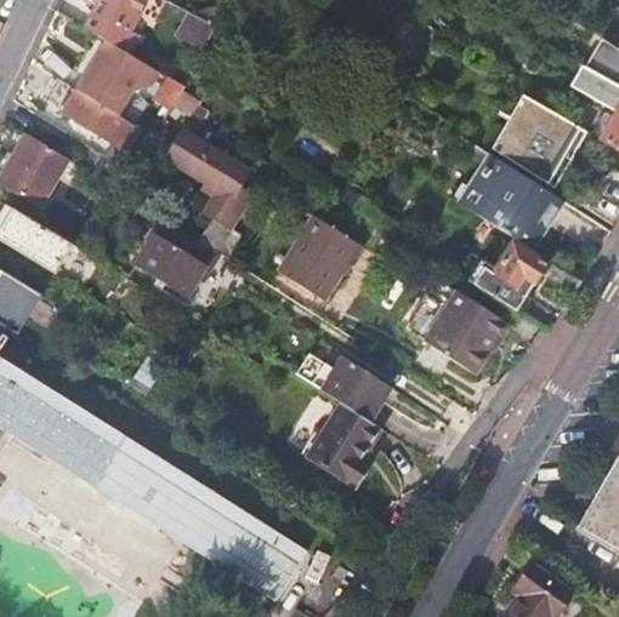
[(107,39),(130,52),(155,0),(100,0),(87,27),(107,39)]
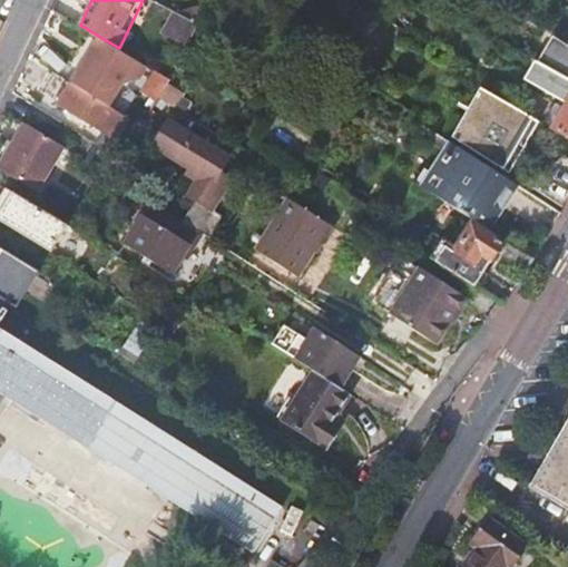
[(198,22),(174,10),(164,30),(187,42),(198,22)]
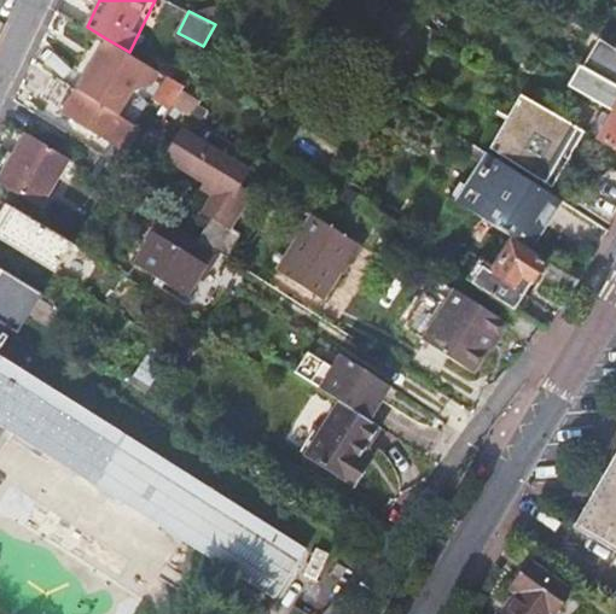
[(615,47),(599,37),(583,66),(587,68),(596,72),(615,83),(615,47)]
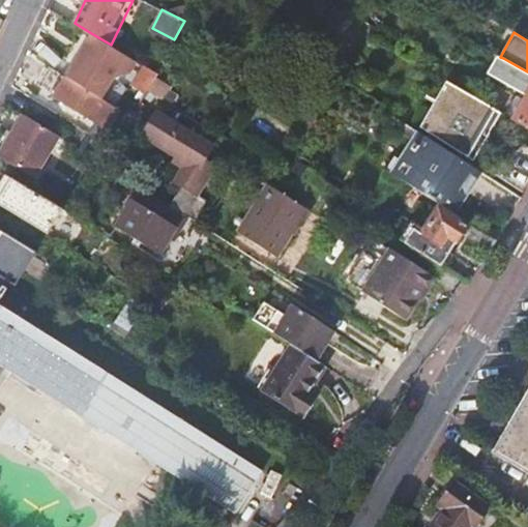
[(130,69),(136,60),(111,45),(91,33),(72,64),(93,78),(91,83),(104,91),(115,70),(130,69)]
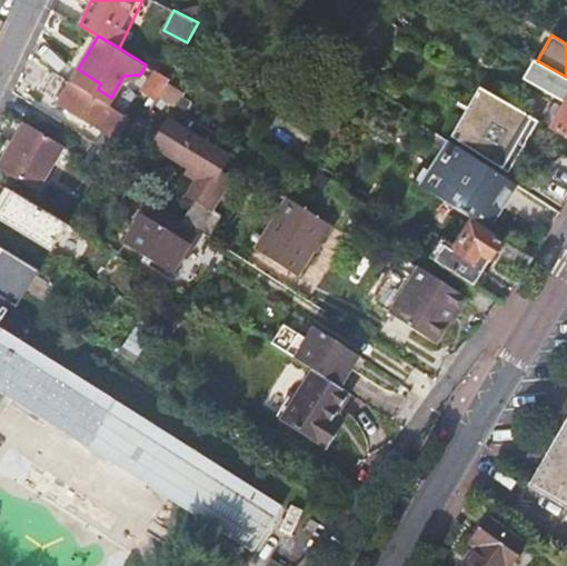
[(540,62),(537,69),(545,73),(548,67),(540,62)]
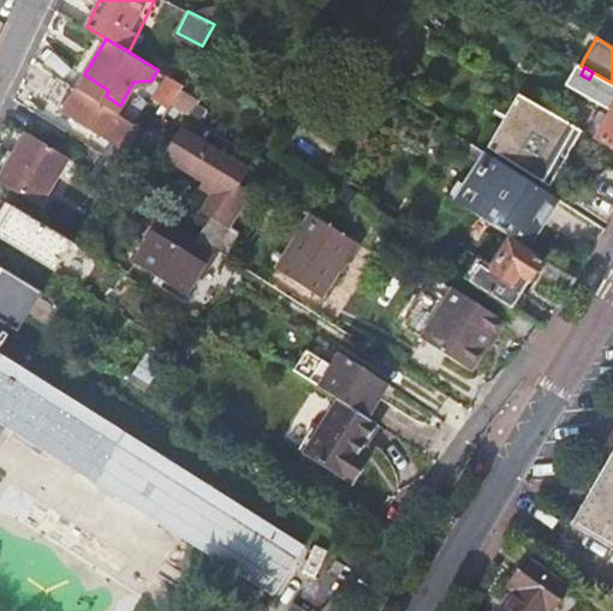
[(60,107),(73,84),(55,72),(42,95),(60,107)]
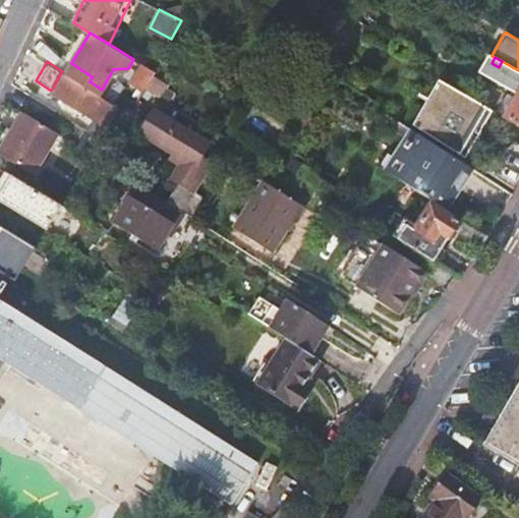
[(71,63),(65,74),(98,96),(102,90),(90,81),(92,76),(71,63)]
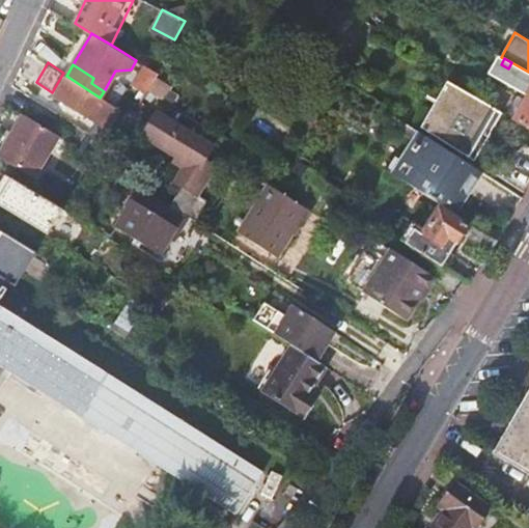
[(145,90),(146,89),(154,76),(156,73),(143,64),(132,82),(145,90)]
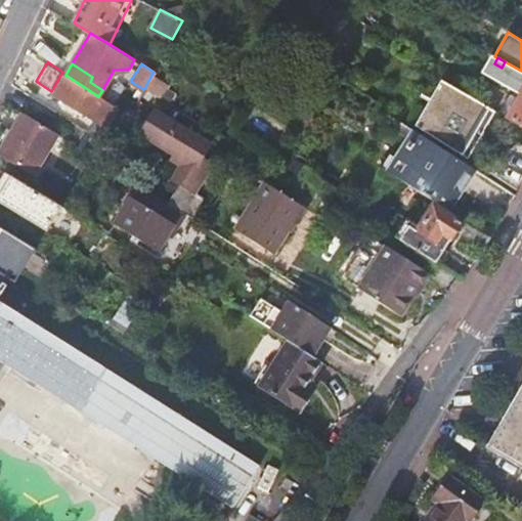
[(62,72),(51,91),(92,118),(85,130),(107,144),(126,116),(98,96),(66,75),(62,72)]
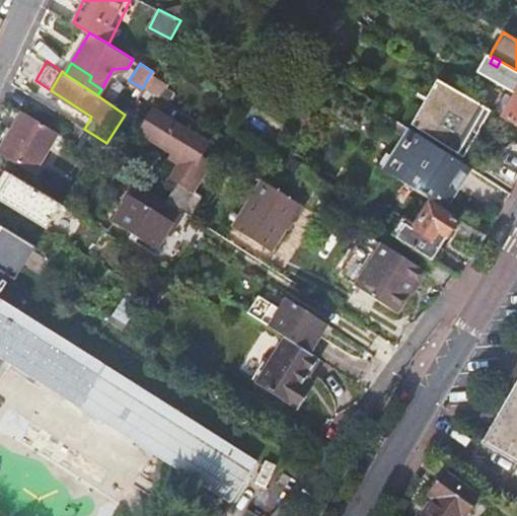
[(143,87),(158,96),(165,85),(150,74),(143,87)]
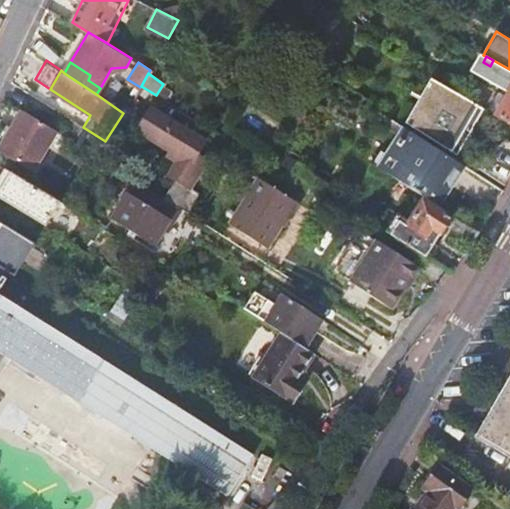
[(467,99),(429,77),(407,117),(457,150),(463,139),(465,140),(471,128),(470,127),(482,108),(478,105),(467,99)]
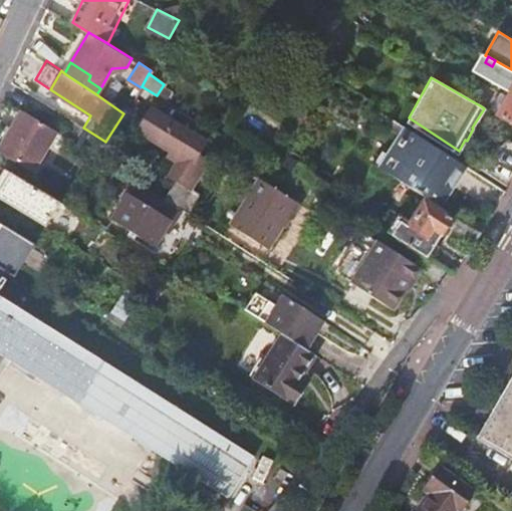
[(511,85),(496,115),(511,124),(511,85)]
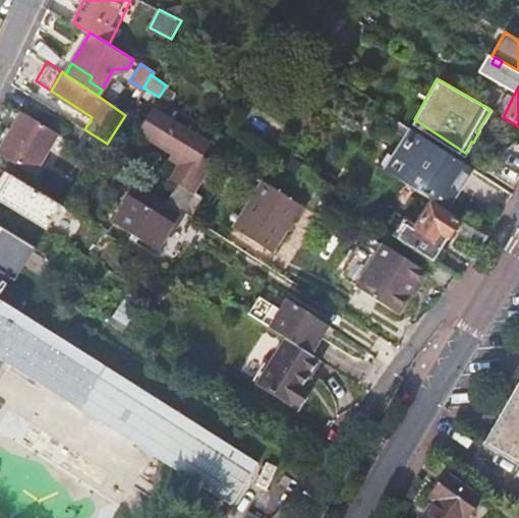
[(176,181),(165,199),(184,212),(190,216),(202,196),(191,190),(209,163),(199,157),(209,142),(202,138),(208,128),(177,108),(171,119),(153,108),(137,130),(171,152),(169,157),(178,163),(169,176),(176,181)]
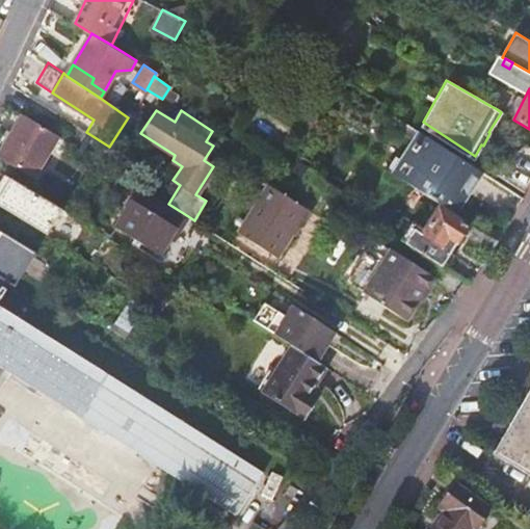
[(58,135),(24,114),(0,151),(0,155),(32,176),(58,135)]
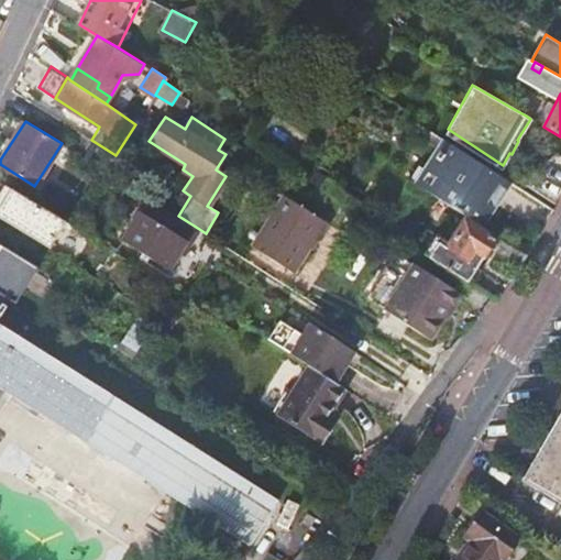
[(446,142),(441,139),(415,182),(417,184),(419,185),(446,142)]
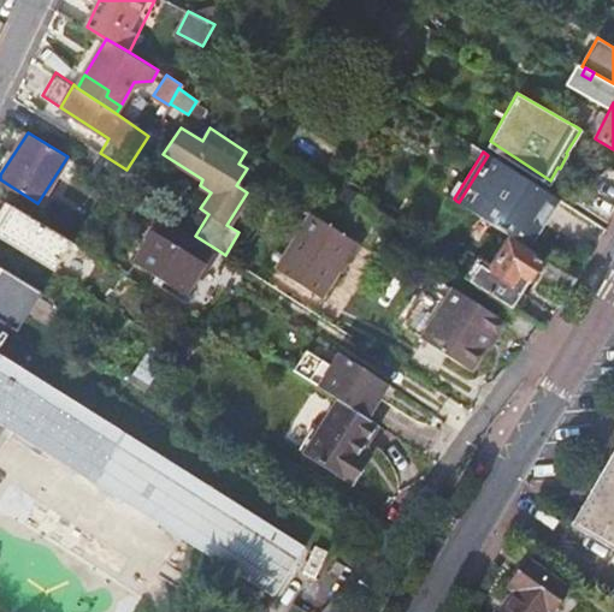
[(530,182),(488,155),(459,202),(476,213),(490,223),(523,243),(530,231),(521,226),(527,215),(515,208),(530,182)]
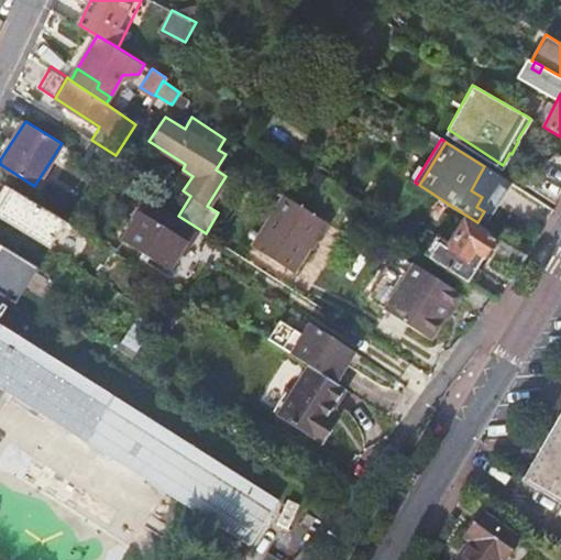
[(509,184),(484,166),(471,190),(482,197),(476,207),(484,211),(477,222),(485,227),(509,184)]
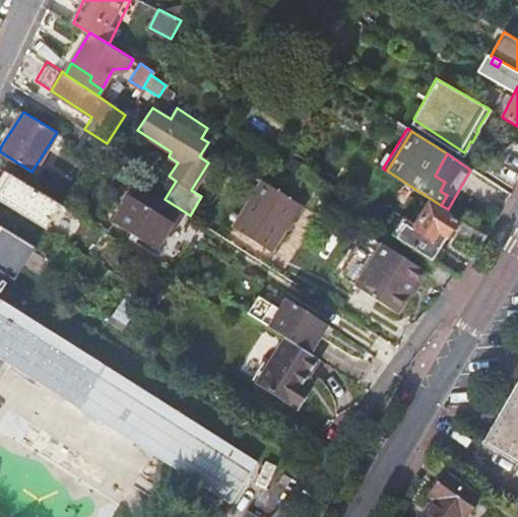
[(62,206),(0,167),(0,185),(59,222),(67,209),(62,206)]
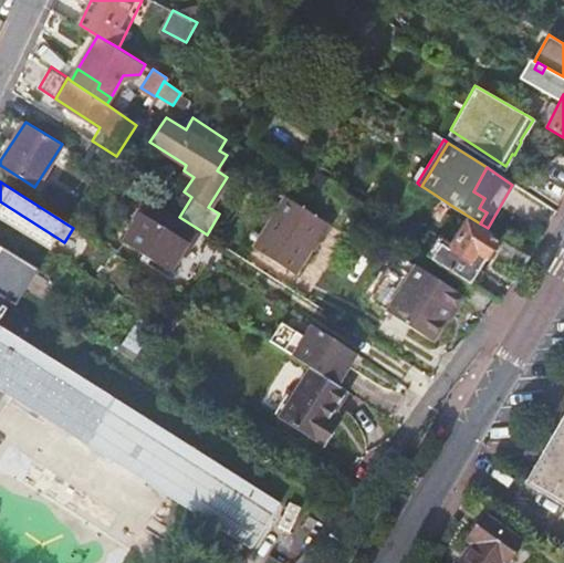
[(285,196),(251,247),(293,273),(326,222),(285,196)]
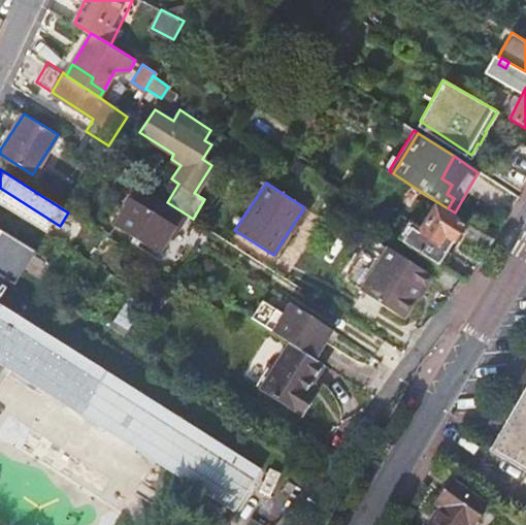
[(420,191),(407,183),(397,198),(411,205),(420,191)]
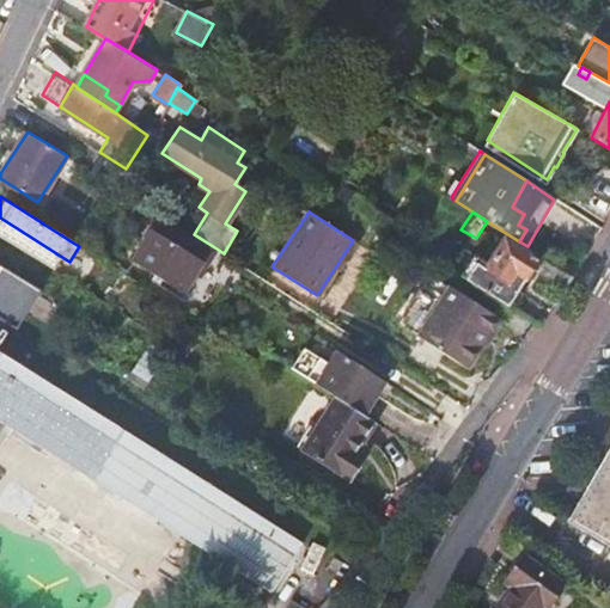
[(194,234),(163,215),(134,259),(183,290),(202,260),(207,263),(217,249),(194,234)]
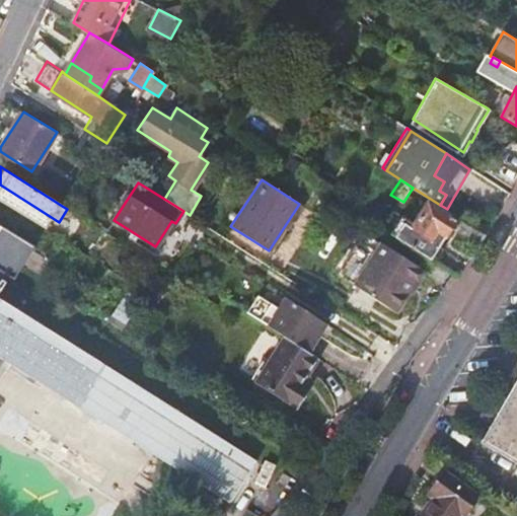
[(390,234),(430,259),(455,219),(428,202),(414,223),(401,215),(390,234)]
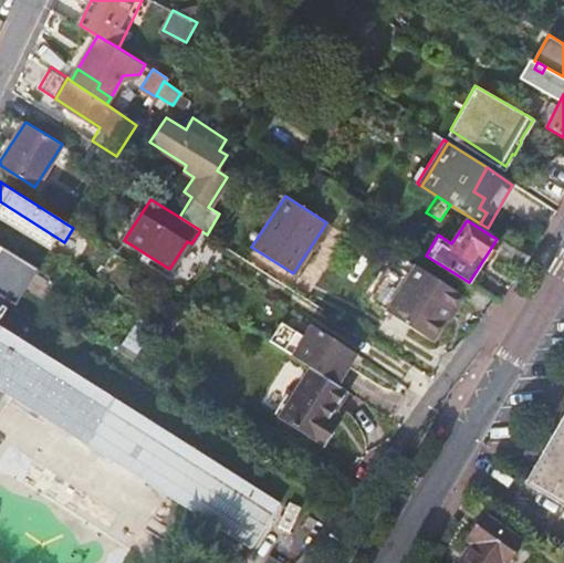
[(530,254),(504,239),(497,250),(523,267),(530,254)]
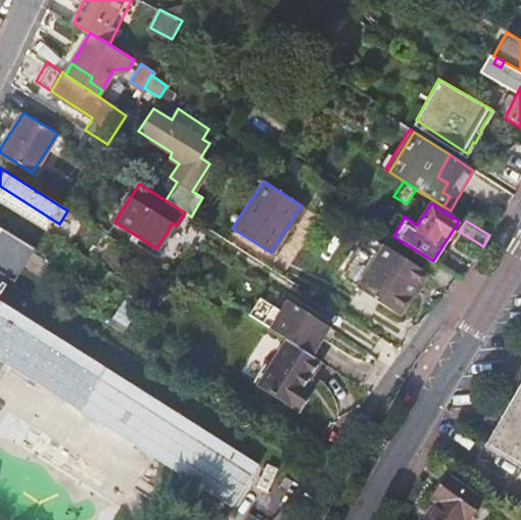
[(34,244),(0,223),(0,269),(14,278),(22,266),(34,244)]
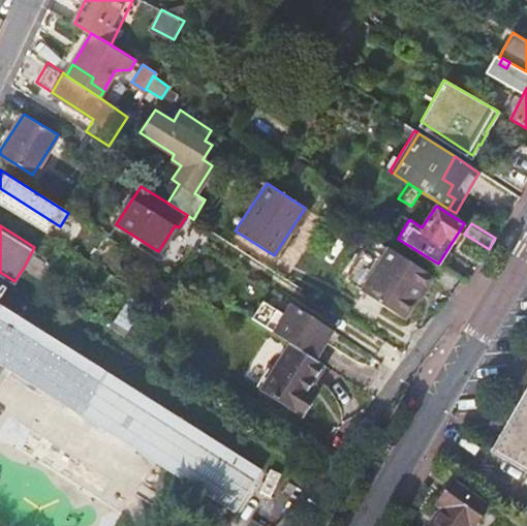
[(343,279),(361,290),(364,285),(380,297),(381,305),(403,318),(432,275),(389,247),(379,259),(362,249),(343,279)]
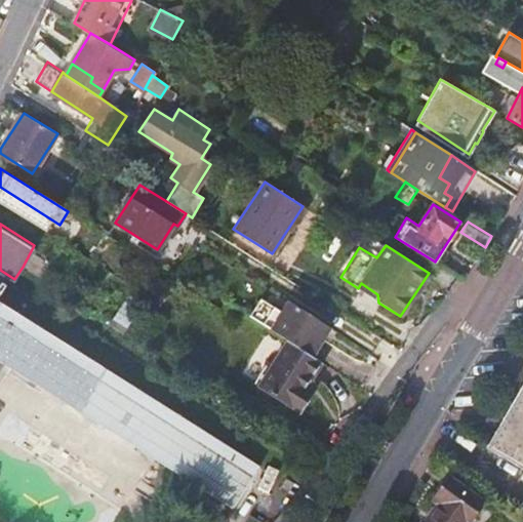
[(358,288),(378,303),(377,294),(361,283),(358,288)]
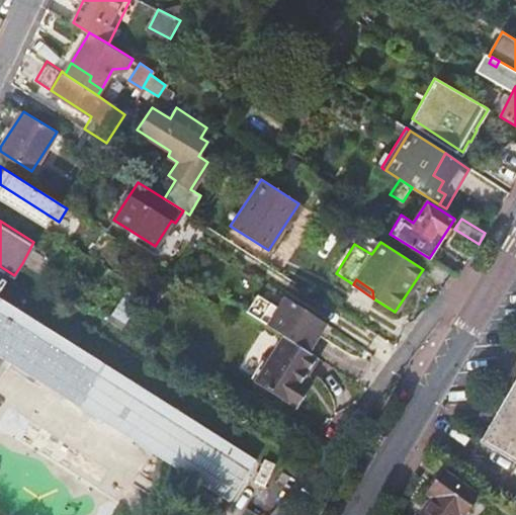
[(124,287),(108,314),(121,322),(139,295),(124,287)]
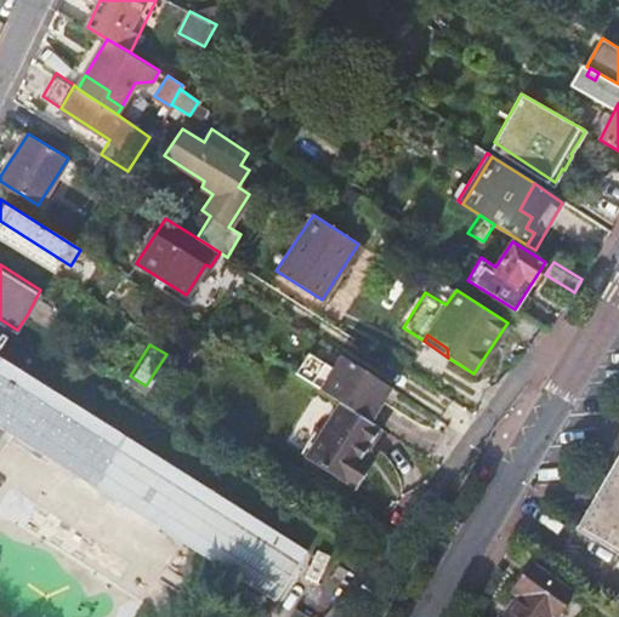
[(325,360),(312,380),(342,399),(372,417),(385,396),(382,394),(388,383),(344,354),(336,366),(325,360)]
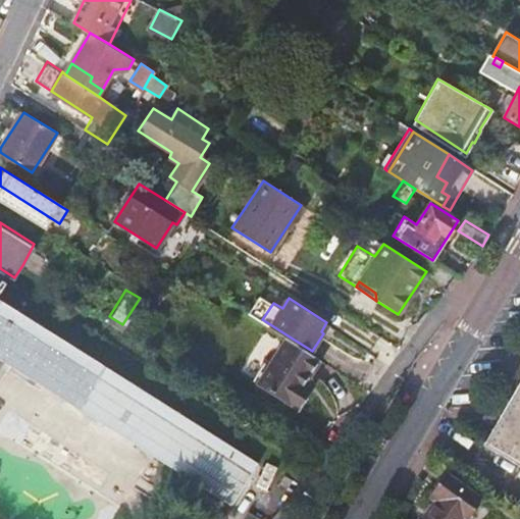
[(257,462),(0,299),(0,368),(5,361),(230,503),(257,462)]
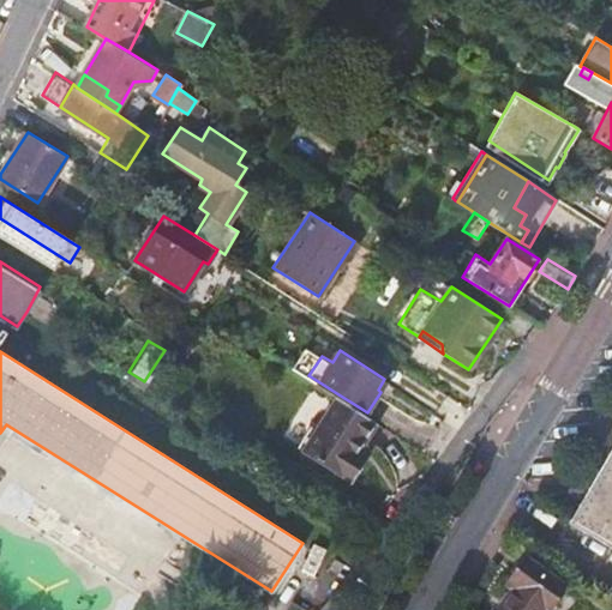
[(367,412),(339,394),(305,446),(353,477),(369,456),(357,448),(377,418),(367,412)]
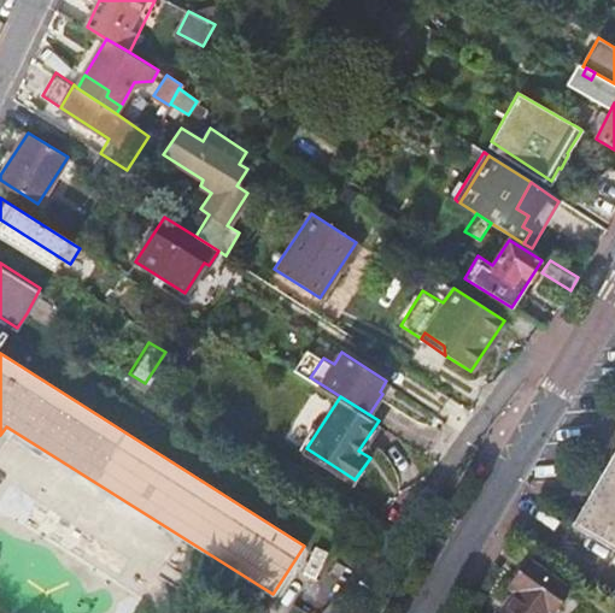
[(614,449),(614,452),(572,524),(614,549),(614,449)]
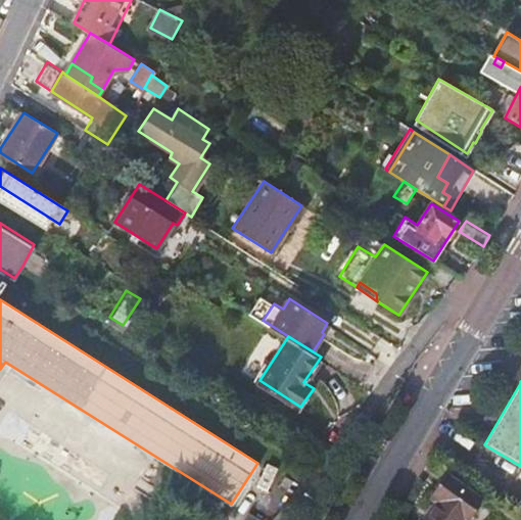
[(447,477),(446,479),(443,477),(434,491),(436,493),(434,494),(439,499),(425,518),(428,519),(465,519),(479,500),(447,477)]
